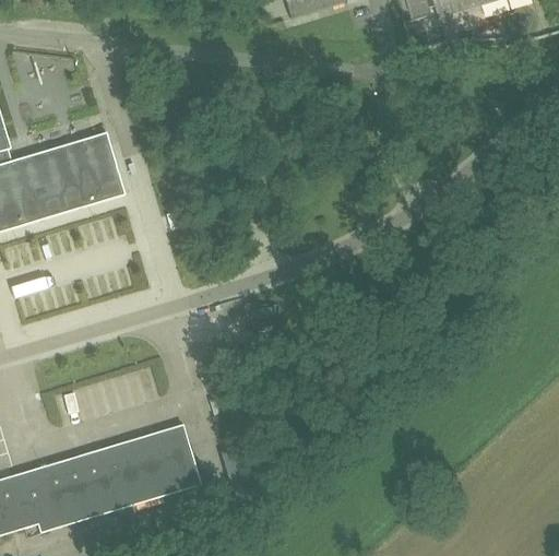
[(284,0),(290,16),(342,1),(342,0),(284,0)]
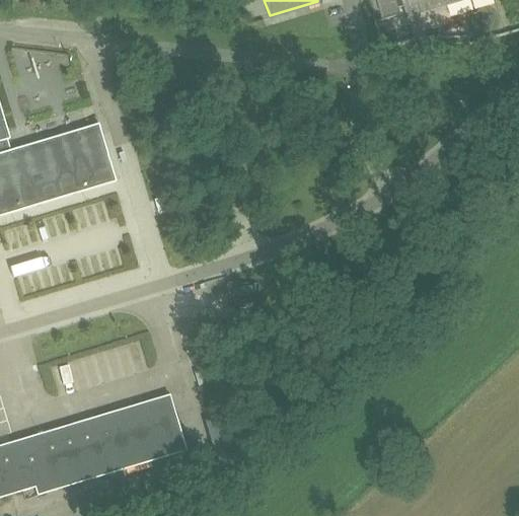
[(378,0),(384,17),(405,11),(406,14),(455,0),(378,0)]
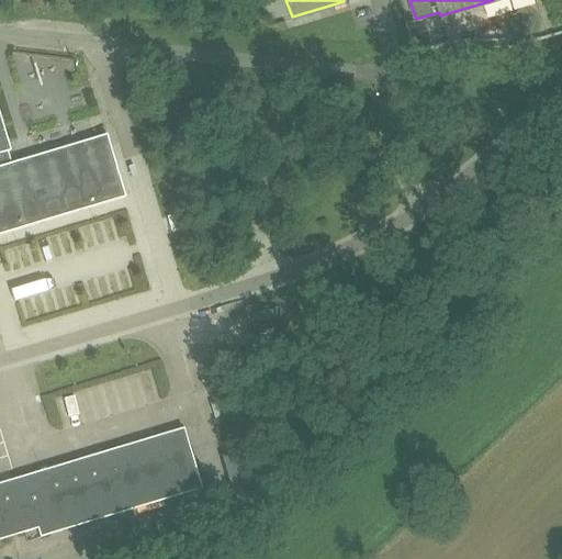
[(0,231),(124,193),(105,132),(6,160),(2,152),(10,149),(0,116),(0,231)]
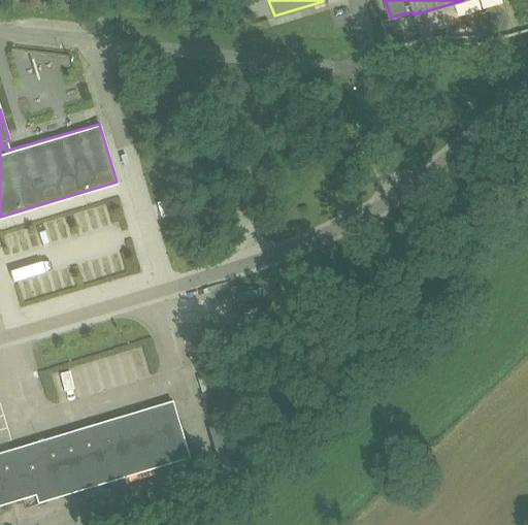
[(210,322),(182,330),(223,471),(249,464),(225,385),(228,384),(210,322)]
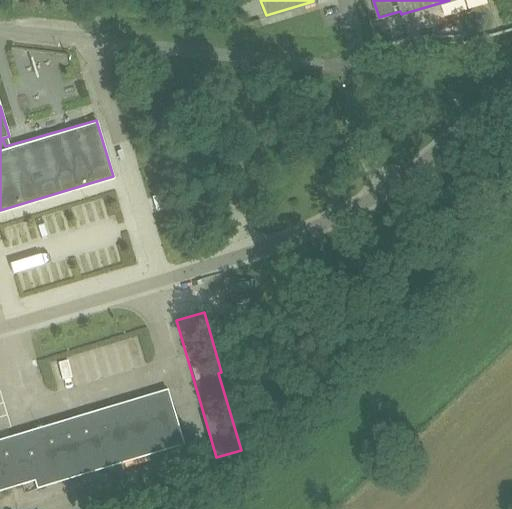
[(0,489),(33,479),(36,487),(43,485),(183,444),(167,388),(0,437),(0,489)]
